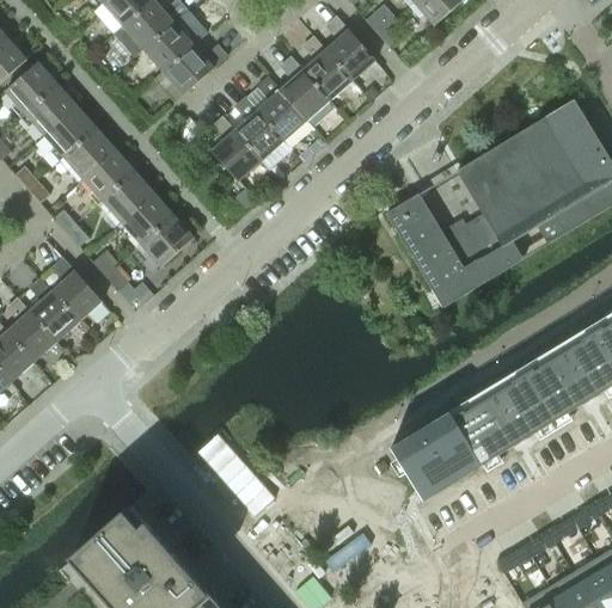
[(104,0),(103,1),(95,10),(114,32),(151,0),(104,0)]
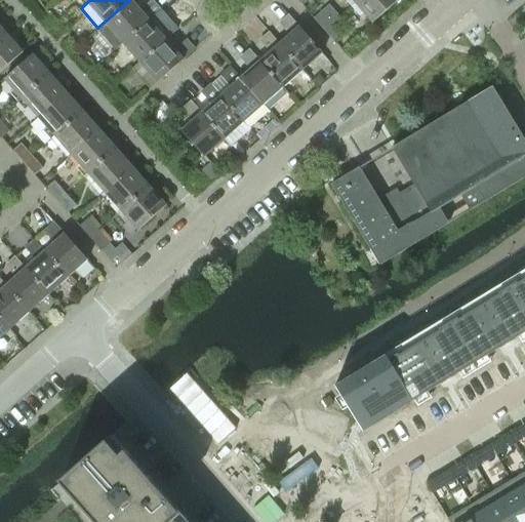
[(122,40),(149,16),(160,7),(154,0),(150,0),(142,7),(135,0),(129,0),(97,28),(115,47),(122,40)]
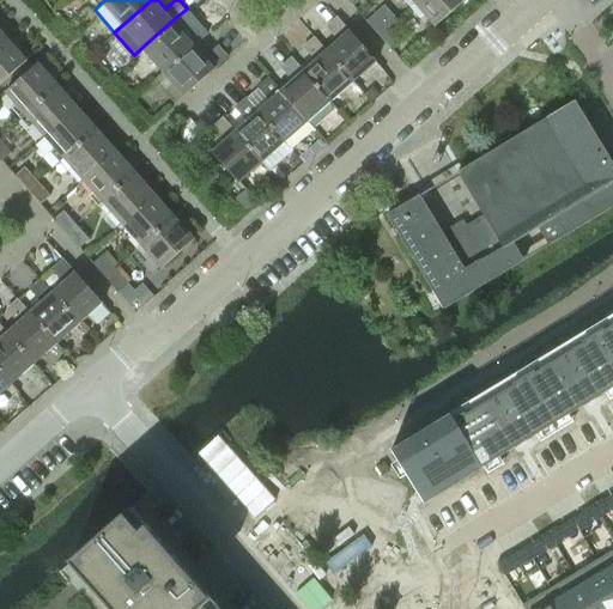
[(417,0),(416,1),(435,24),(461,0),(417,0)]
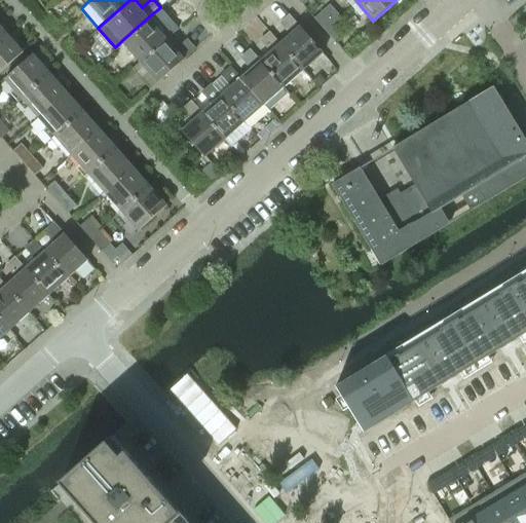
[(314,16),(326,29),(334,21),(323,8),(314,16)]
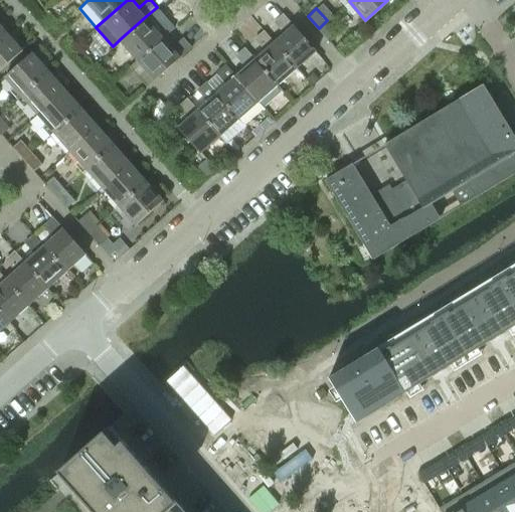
[(274,40),(297,66),(316,49),(293,23),(283,12),(282,13),(283,13),(275,21),(284,31),(274,40)]
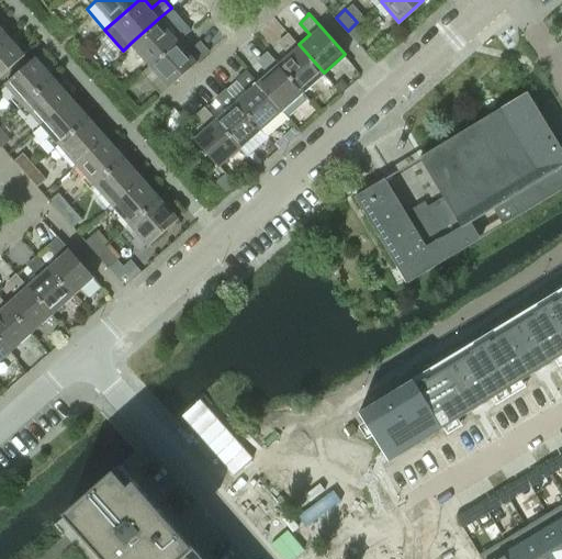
[(169,29),(159,18),(131,43),(149,64),(178,38),(190,29),(181,19),(169,29)]
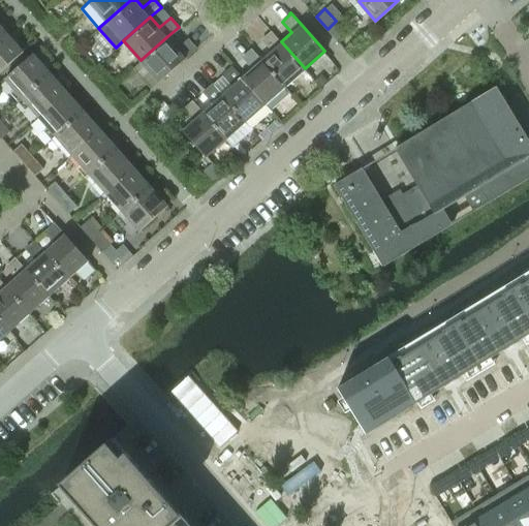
[(347,33),(336,21),(328,29),(338,40),(347,33)]
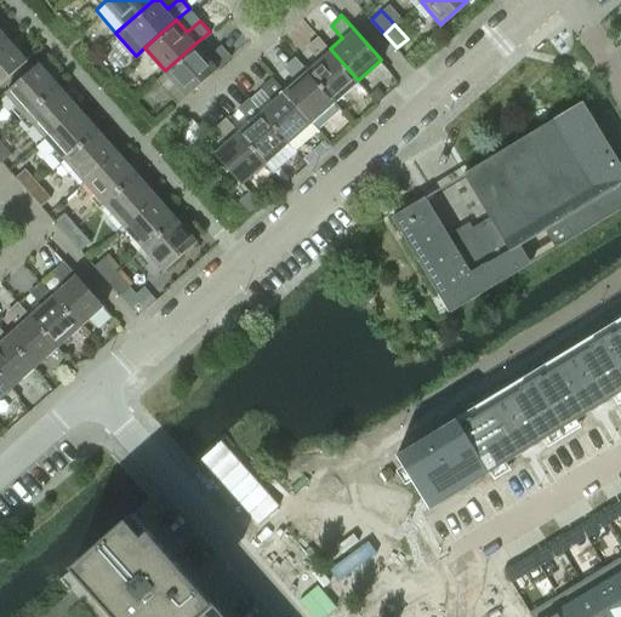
[(358,80),(330,49),(319,35),(308,45),(319,58),(307,69),(335,101),(358,80)]
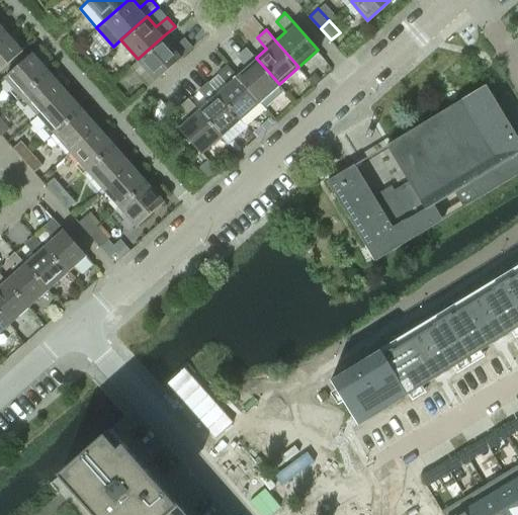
[(5,30),(0,34),(0,68),(22,50),(5,30)]
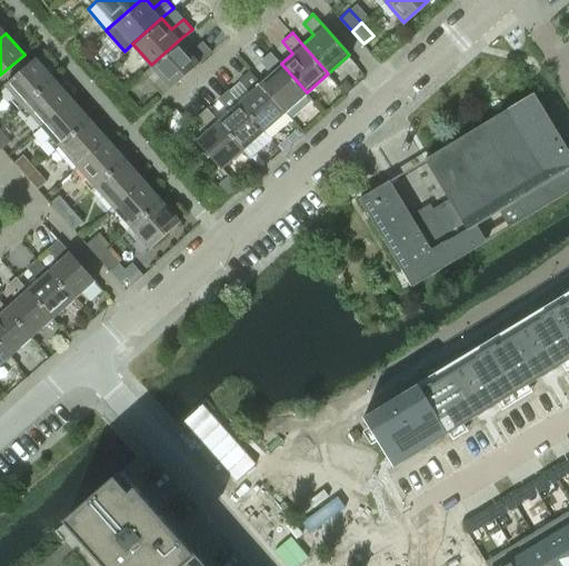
[(180,39),(151,65),(170,87),(199,61),(212,50),(211,49),(210,49),(201,40),(190,50),(180,39)]
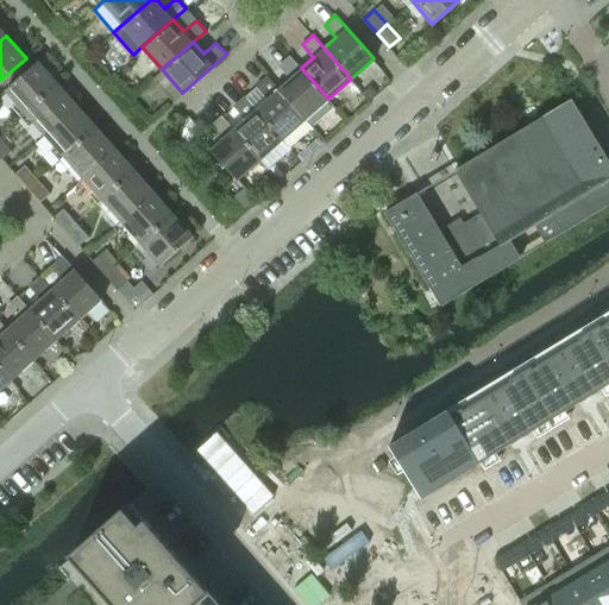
[(328,99),(301,68),(290,55),(278,64),(290,77),(278,87),(306,119),(328,99)]
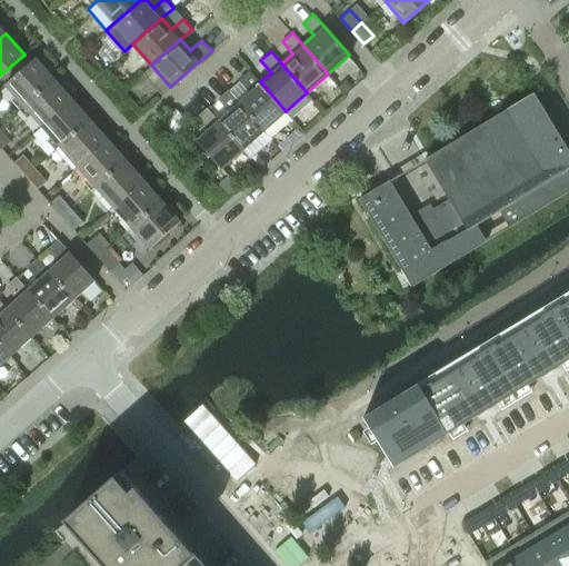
[(5,83),(23,103),(53,77),(36,57),(5,83)]
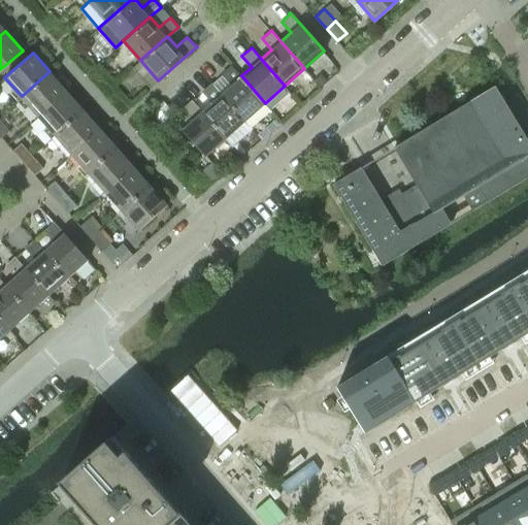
[(265,103),(241,75),(232,65),(222,74),(231,85),(222,93),(245,121),(265,103)]
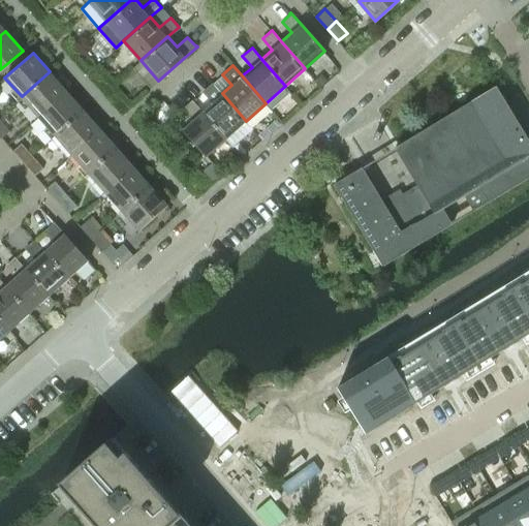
[(66,91),(50,71),(22,96),(38,116),(66,91)]
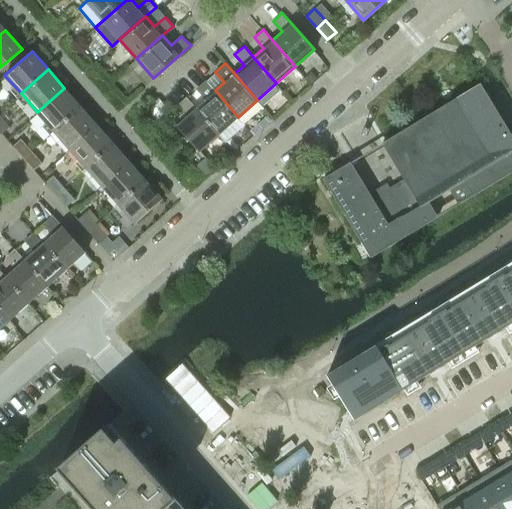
[(206,98),(196,107),(219,133),(225,140),(244,124),(238,117),(215,90),(205,80),(196,88),(206,98)]
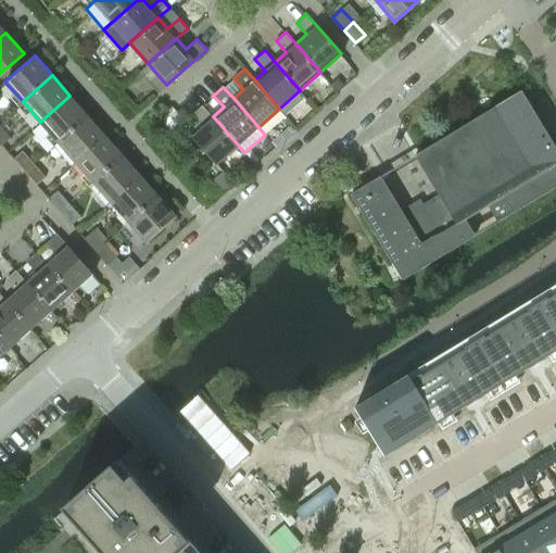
[(406,217),(380,174),(351,192),(402,278),(476,234),(466,218),(504,195),(514,211),(555,185),(555,146),(521,89),(414,153),(440,197),(424,206),(419,199),(407,206),(412,213),(406,217)]
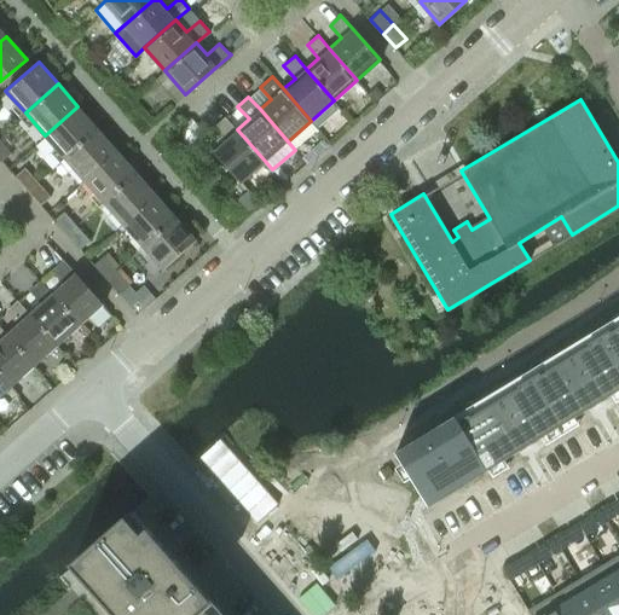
[(98,128),(77,106),(45,135),(64,157),(98,128)]
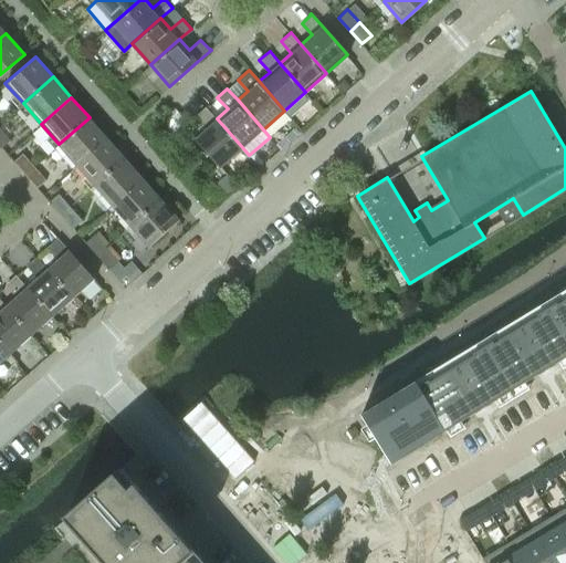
[(242,147),(217,118),(206,107),(196,116),(207,127),(195,137),(220,167),(242,147)]
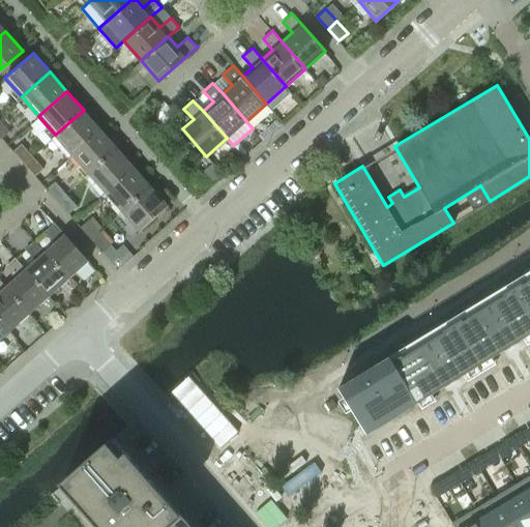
[(71,153),(100,128),(84,110),(55,135),(71,153)]
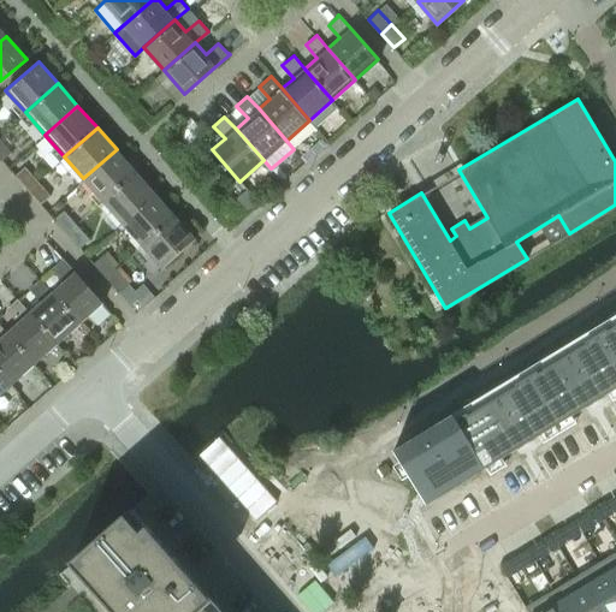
[(11,150),(0,137),(0,158),(1,159),(11,150)]
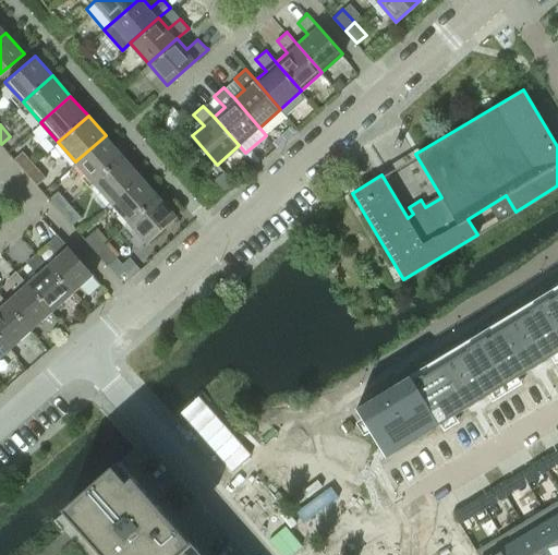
[(123,156),(106,135),(75,161),(94,182),(123,156)]
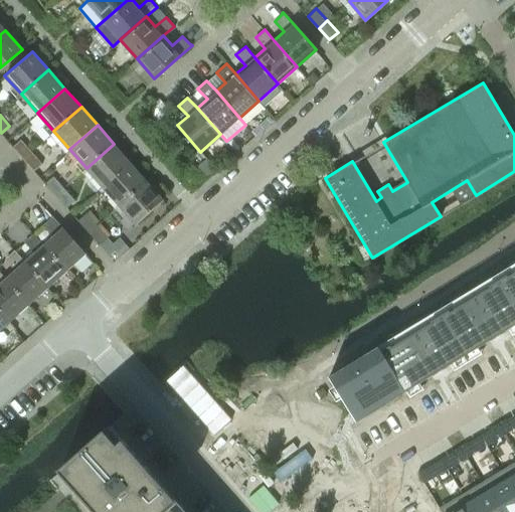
[(12,146),(23,158),(31,150),(21,138),(12,146)]
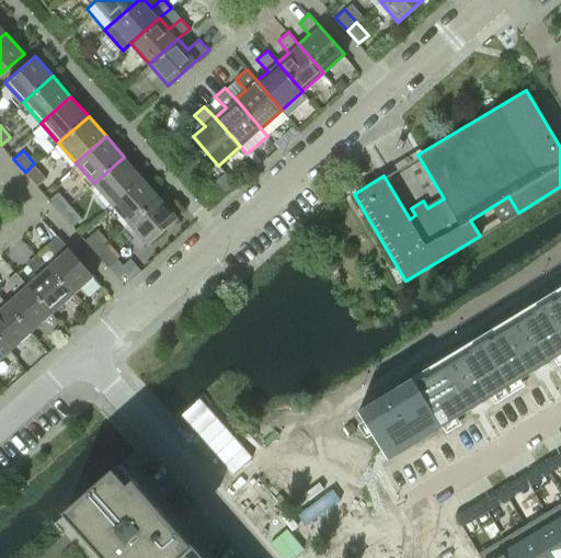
[(112,203),(141,177),(124,157),(94,183),(112,203)]
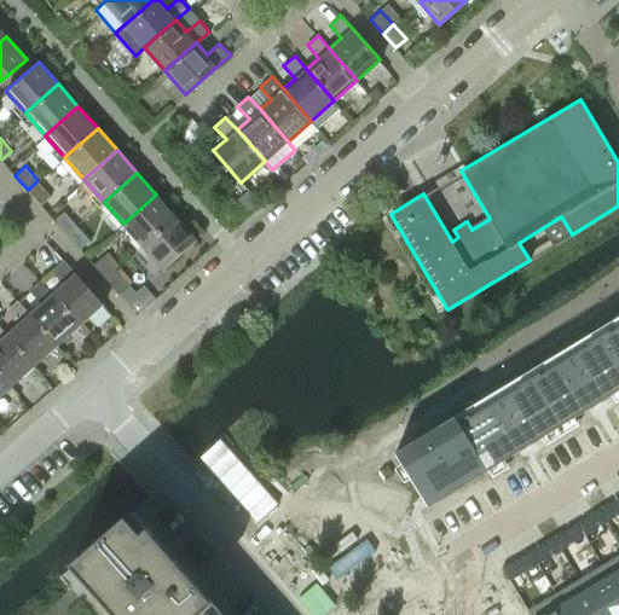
[(51,195),(38,180),(28,190),(40,204),(51,195)]
